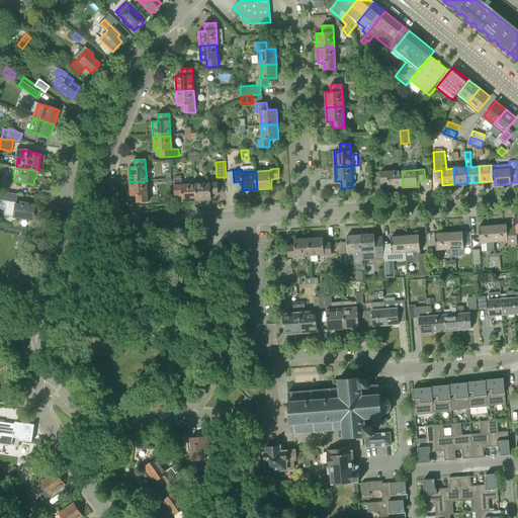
[(403,187),(402,171),(380,172),(380,183),(389,183),(389,188),(403,187)]
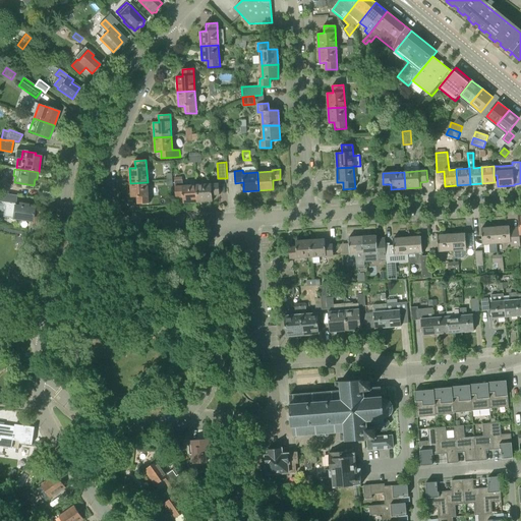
[(148,182),(130,183),(131,197),(137,197),(137,205),(149,204),(148,182)]
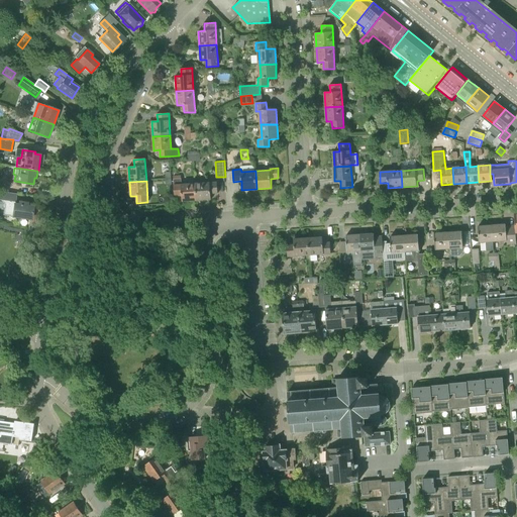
[(217,182),(195,183),(197,200),(211,199),(211,194),(218,193),(217,182)]
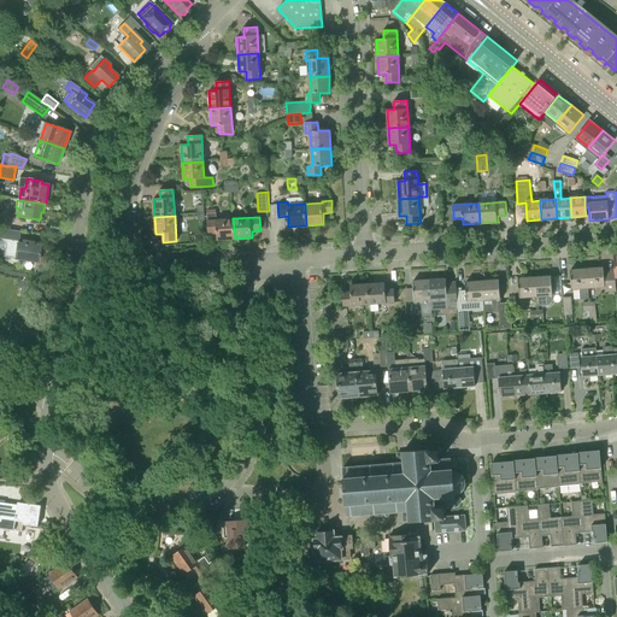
[(235,239),(233,218),(207,221),(209,235),(217,234),(217,240),(235,239)]
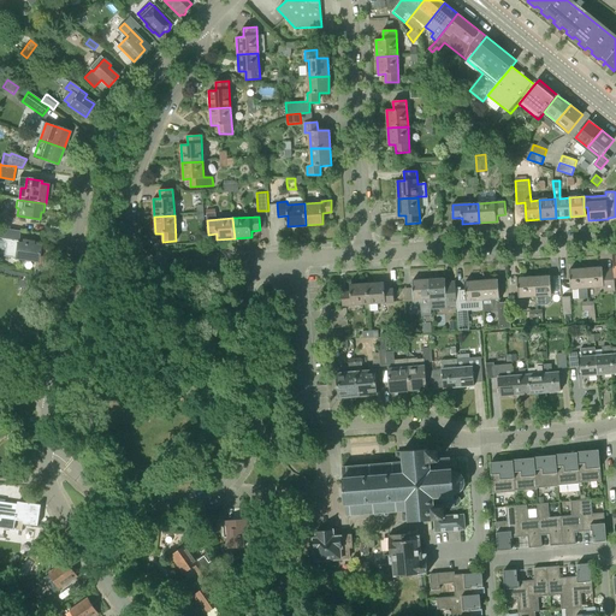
[(3,256),(15,259),(37,261),(40,247),(31,246),(33,242),(23,241),(22,244),(17,244),(18,232),(0,229),(0,237),(1,238),(4,241),(6,242),(5,256),(4,256),(3,256)]
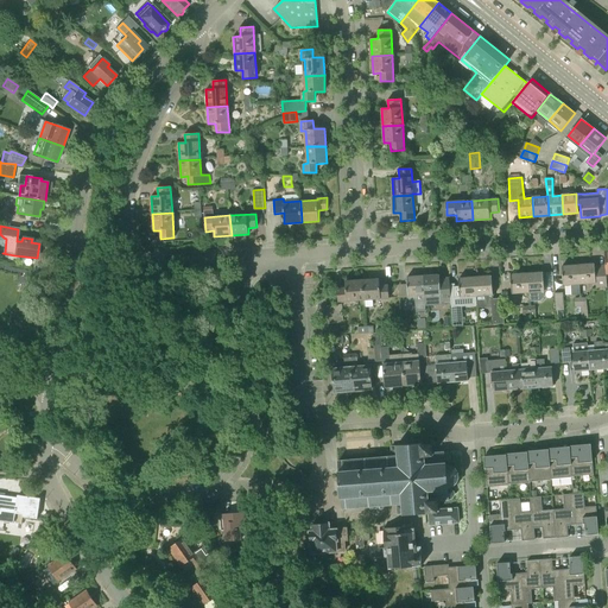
[(578,265),(580,283),(596,282),(595,264),(578,265)]
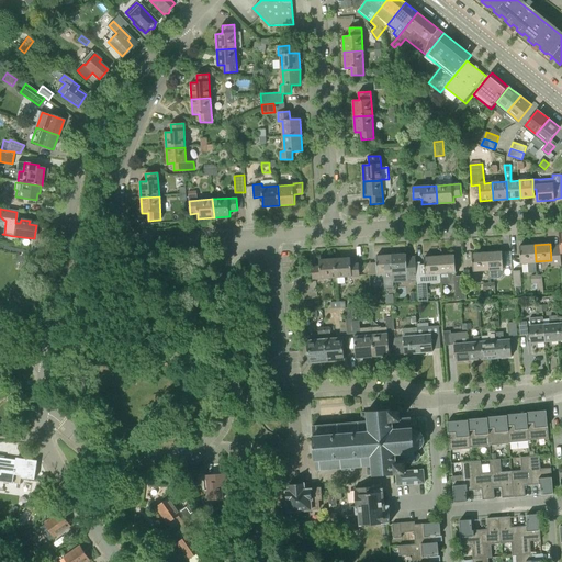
[(536,261),(535,245),(519,246),(520,262),(527,262),(528,272),(536,272),(536,261)]
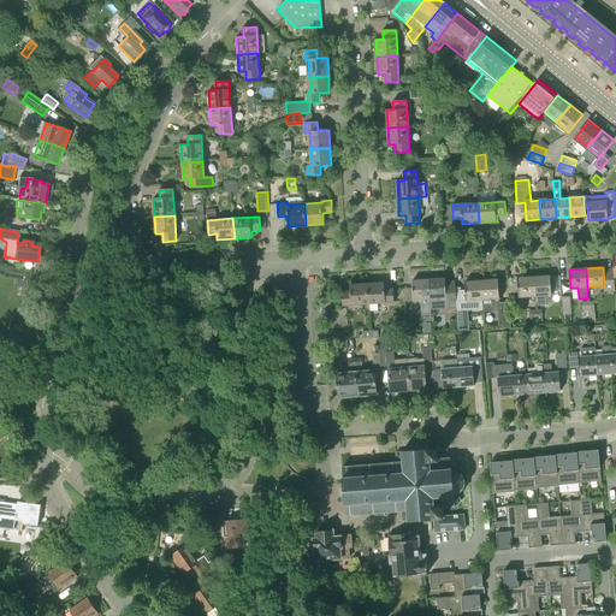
[(534,277),(535,296),(537,306),(548,304),(551,301),(551,295),(550,276),(534,277)]
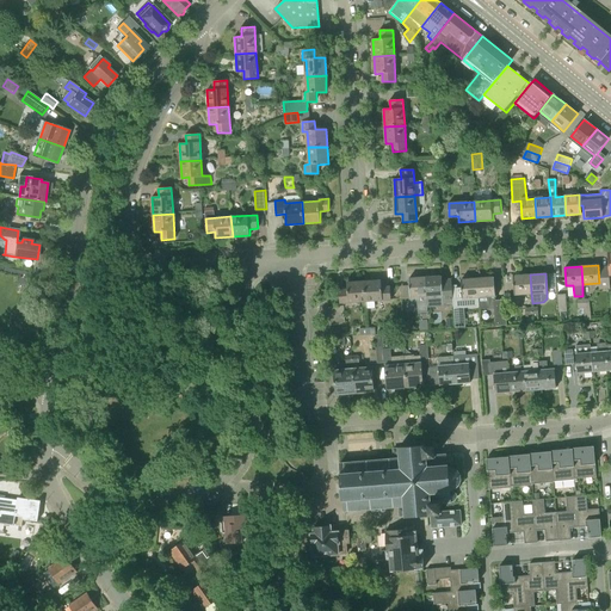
[(531,294),(530,275),(513,276),(514,295),(531,294)]
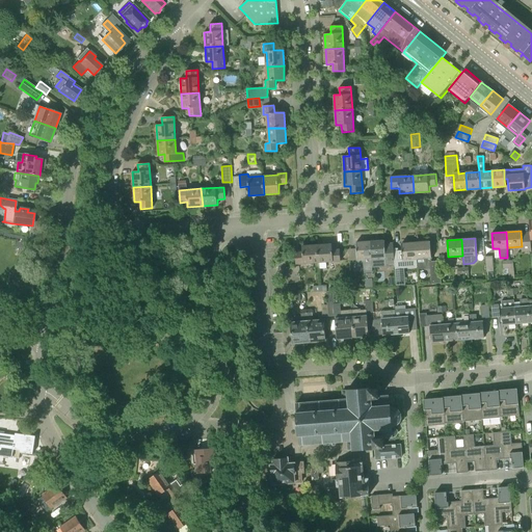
[(384,240),(370,241),(372,268),(395,266),(394,247),(393,243),(384,244),(384,240)]
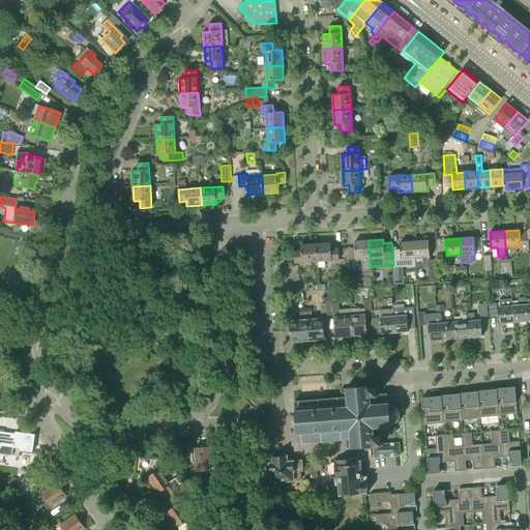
[(371,267),(369,240),(355,241),(356,258),(361,257),(362,272),(366,272),(366,276),(372,276),(372,272),(371,267)]
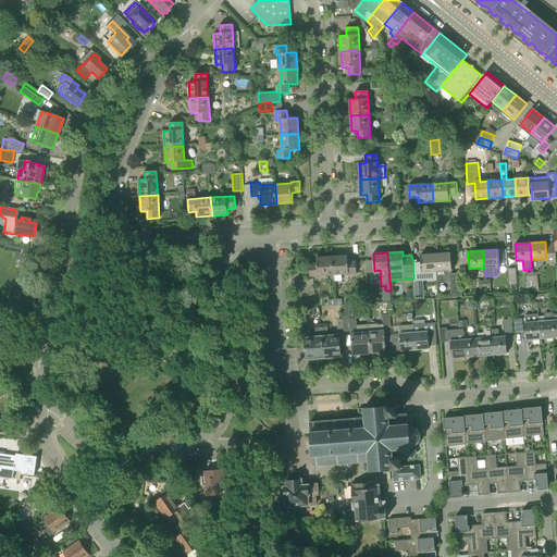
[(435,254),(436,271),(452,270),(450,252),(435,254)]
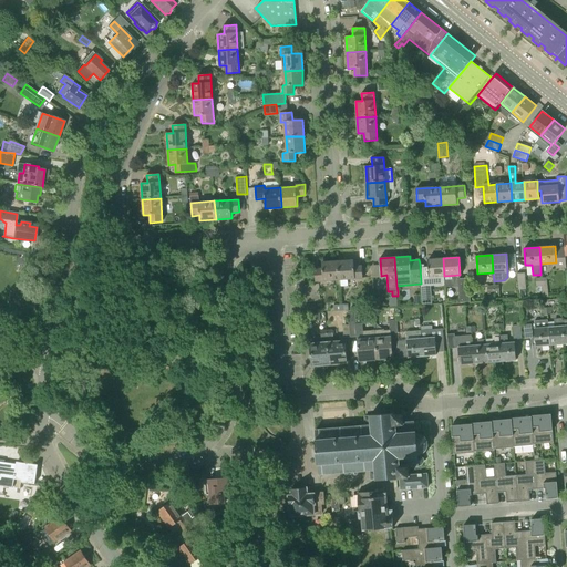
[(420,264),(421,284),(421,287),(422,287),(422,286),(445,285),(444,276),(443,258),(428,259),(429,267),(424,267),(424,265),(421,265),(421,264),(420,264)]
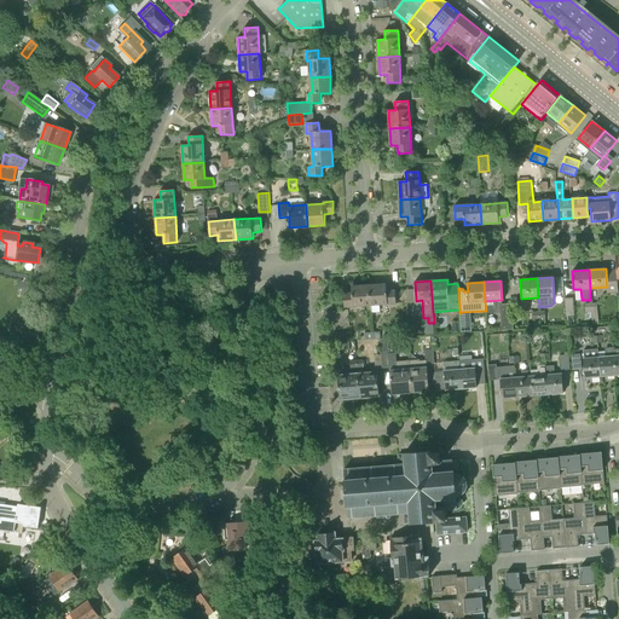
[(386,284),(368,285),(370,306),(395,304),(394,290),(387,291),(386,284)]
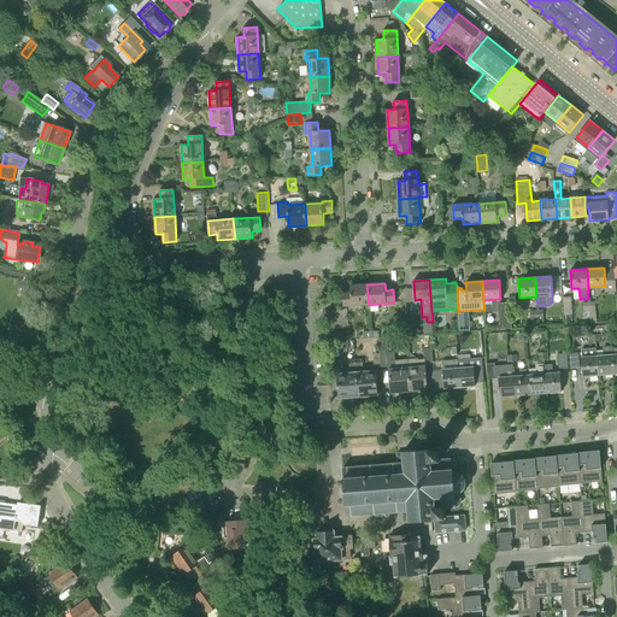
[(369,305),(366,285),(351,286),(351,293),(342,293),(344,306),(369,305)]
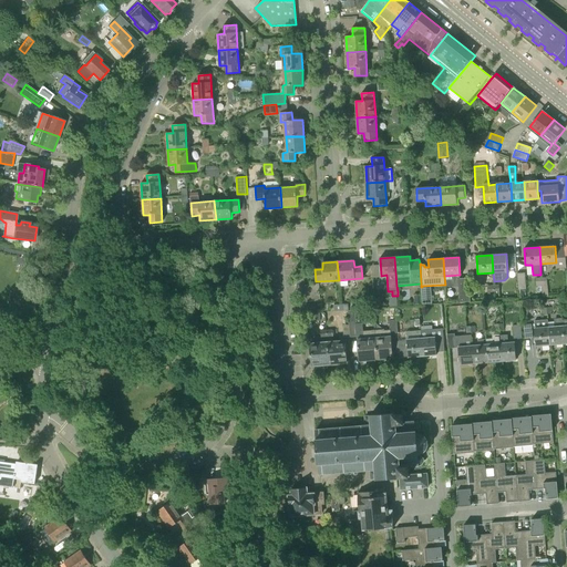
[(518,289),(526,289),(525,272),(517,274),(518,289)]
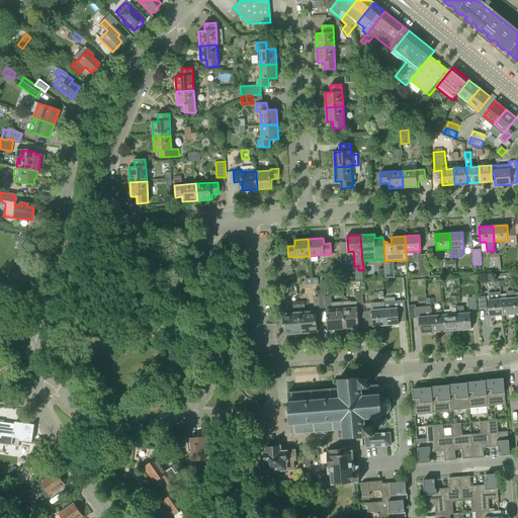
[(420,276),(429,276),(428,255),(419,255),(420,276)]
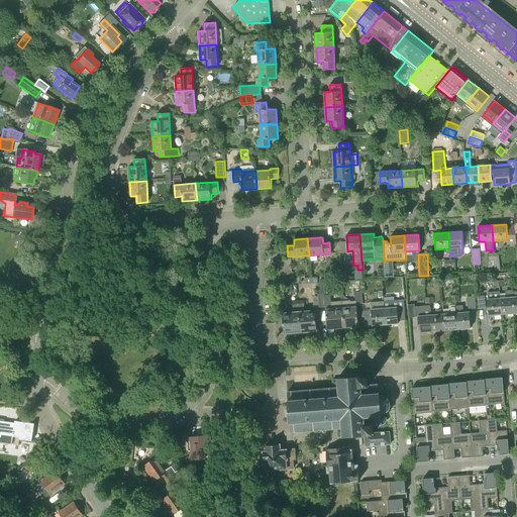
[(280,276),(291,275),(290,257),(278,259),(280,276)]
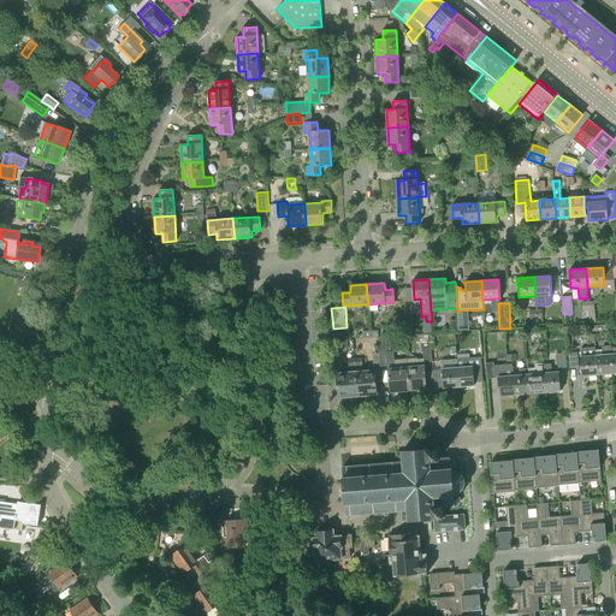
[(410,391),(408,359),(395,360),(394,351),(386,353),(385,338),(379,338),(381,355),(381,367),(388,366),(390,389),(396,388),(397,392),(410,391)]
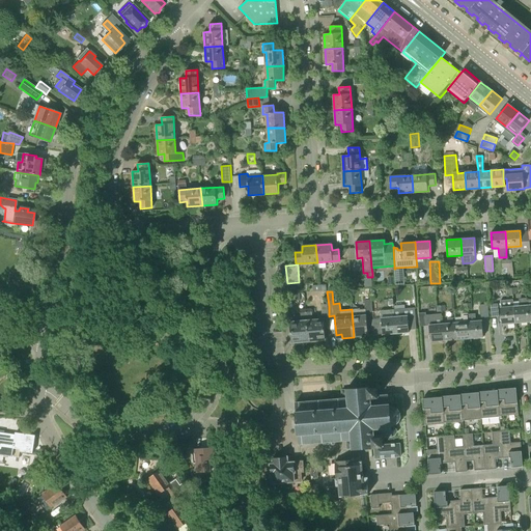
[(529,322),(527,300),(527,299),(519,299),(520,306),(514,306),(515,323),(529,322)]
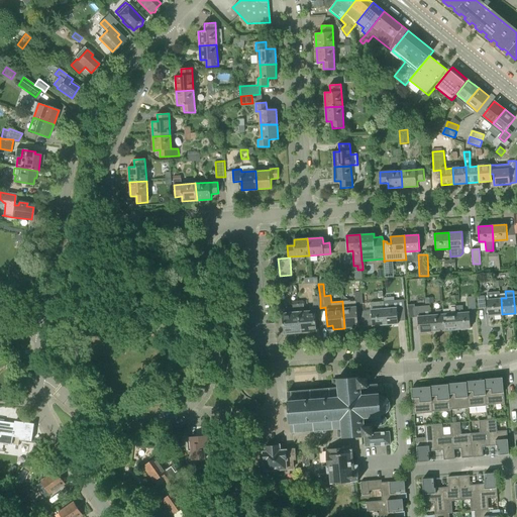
[(342,301),(344,328),(358,327),(356,308),(356,304),(363,304),(362,292),(354,292),(355,301),(350,301),(350,300),(342,301)]
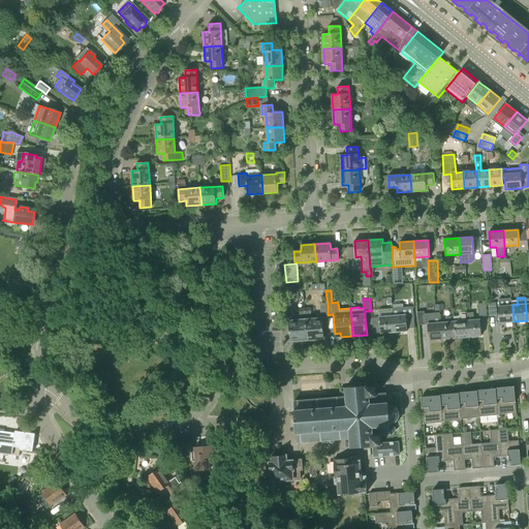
[(514,321),(512,305),(511,299),(499,300),(500,307),(499,307),(500,322),(514,321)]
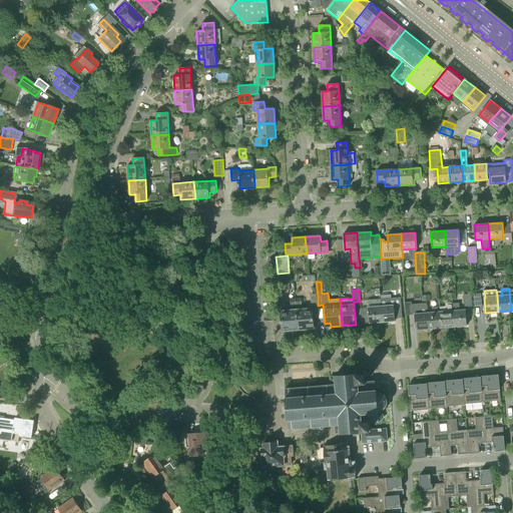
[(465,307),(472,306),(471,294),(464,295),(465,307)]
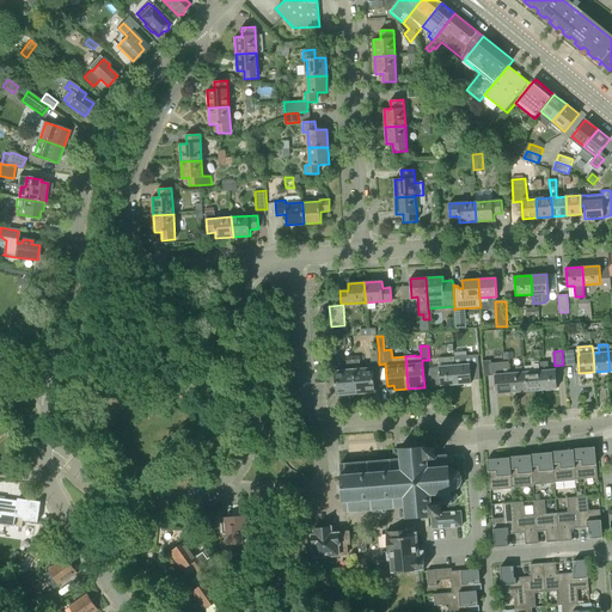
[(478,355),(454,357),(457,384),(471,383),(471,380),(479,379),(478,355)]
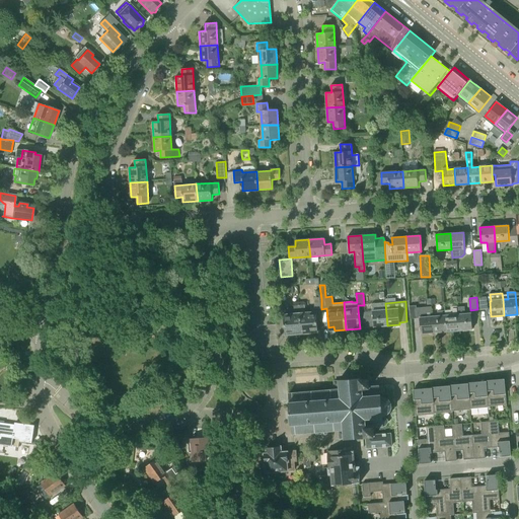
[(299,304),(300,310),(300,311),(301,334),(318,331),(316,313),(308,313),(308,311),(305,311),(305,303),(299,304)]
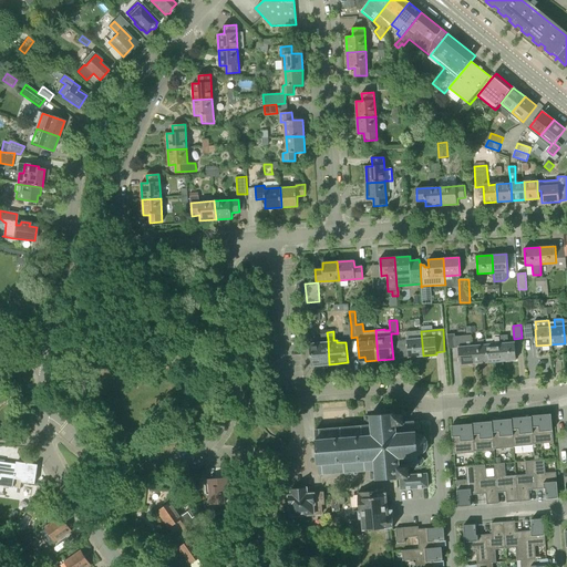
[(423,356),(421,331),(406,332),(409,358),(423,356)]
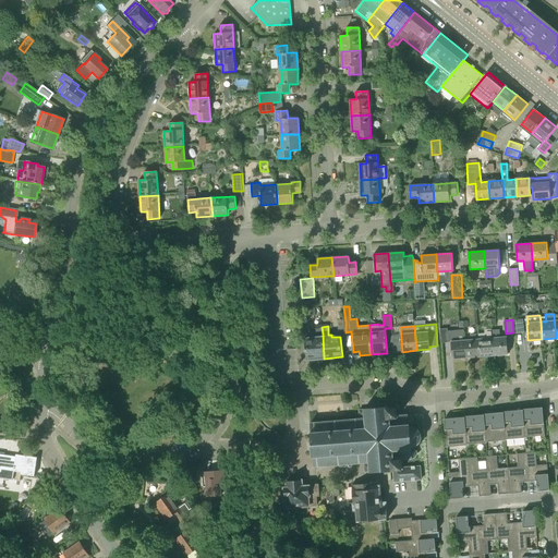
[(478,334),(478,340),(481,356),(494,355),(493,339),(492,330),(492,329),(485,330),(486,334),(478,334)]
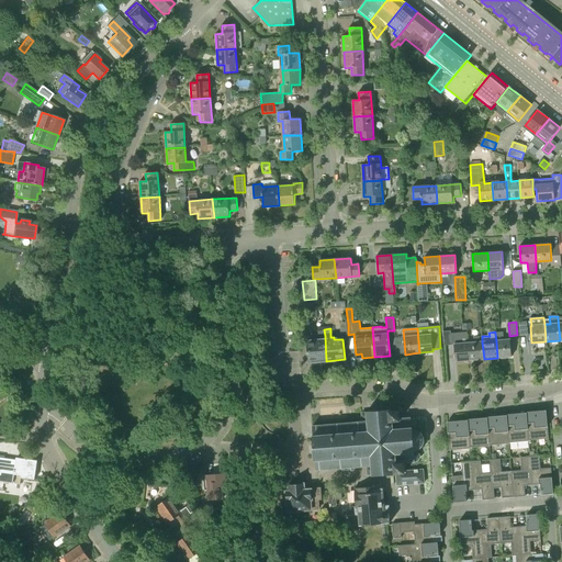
[(495,333),(496,341),(497,358),(512,357),(510,340),(504,340),(503,332),(495,333)]
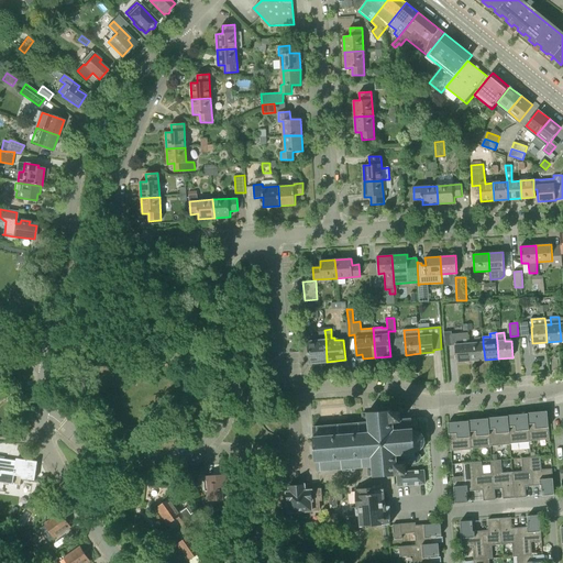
[(453,345),(455,345),(456,362),(471,361),(470,344),(468,333),(452,334),(453,345)]
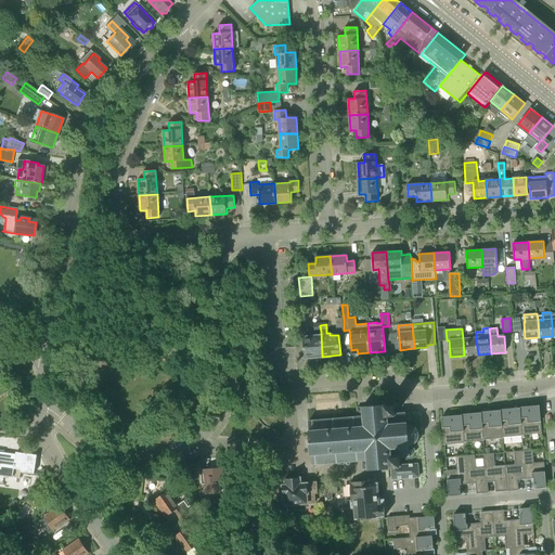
[(478,355),(476,338),(476,332),(467,333),(467,338),(463,339),(464,356),(478,355)]
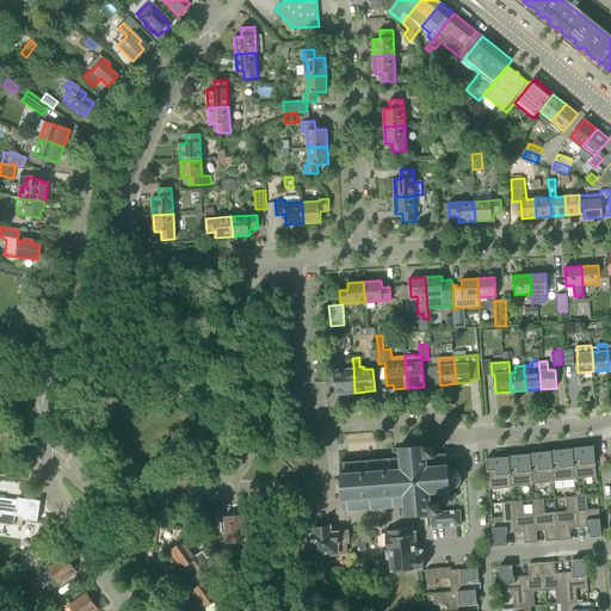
[(355,393),(353,366),(344,368),(344,371),(334,371),(335,394),(355,393)]
